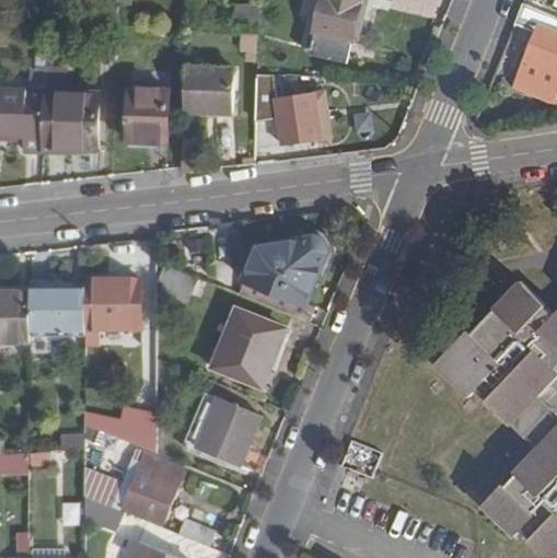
[(321,0),(309,49),(346,58),(360,0),(321,0)]
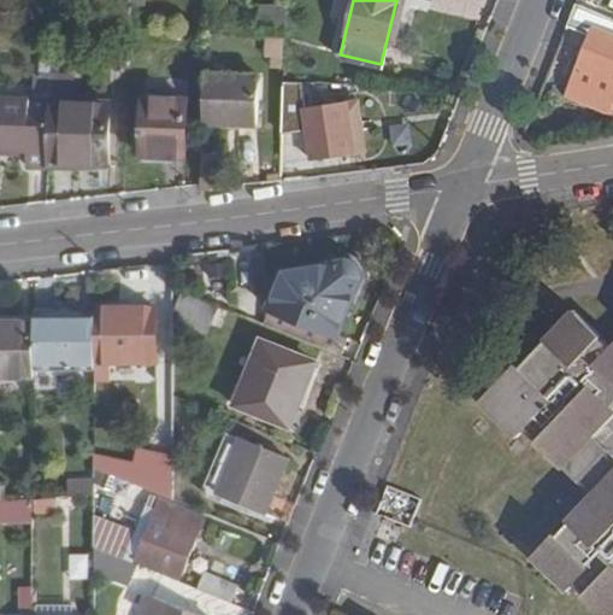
[(612,17),(573,1),(565,24),(588,33),(564,92),(606,109),(608,105),(612,106),(612,17)]
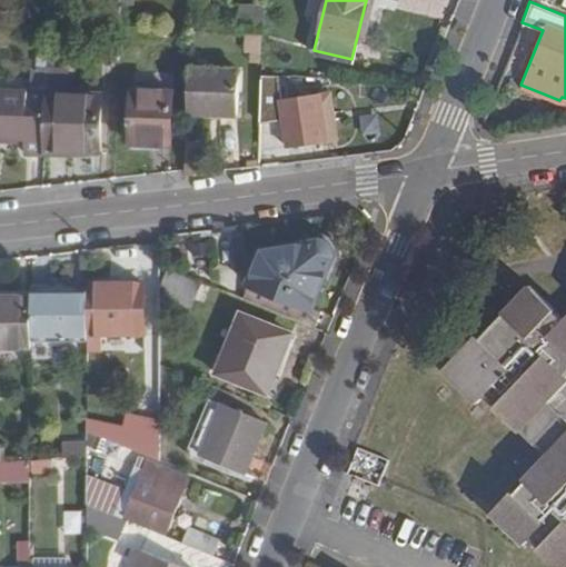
[(236,5),(235,23),(261,25),(262,6),(236,5)]
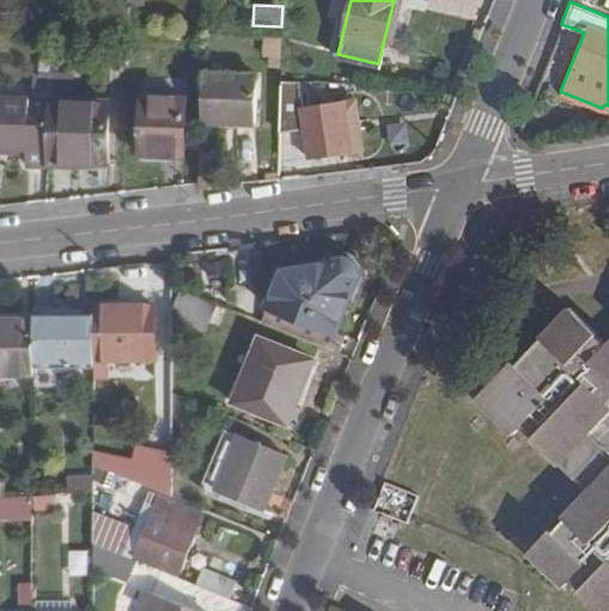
[(0,149),(25,151),(25,164),(44,164),(44,159),(48,71),(32,70),(31,97),(0,95),(0,149)]
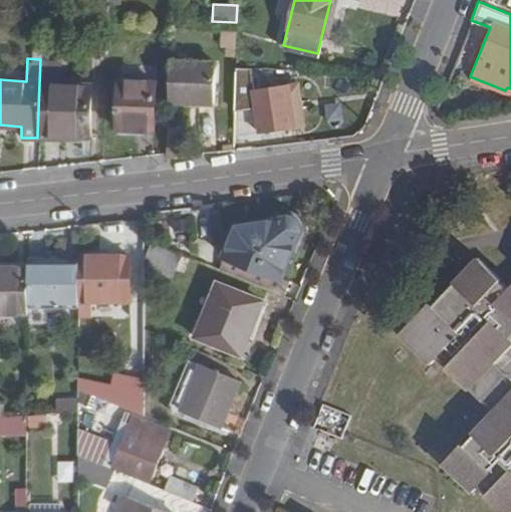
[(59,60),(40,59),(37,134),(87,136),(89,84),(59,84),(59,60)]
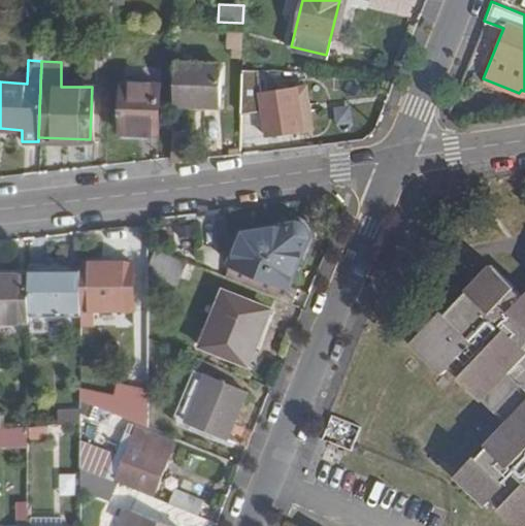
[(220,63),(173,61),(171,103),(219,105),(220,63)]
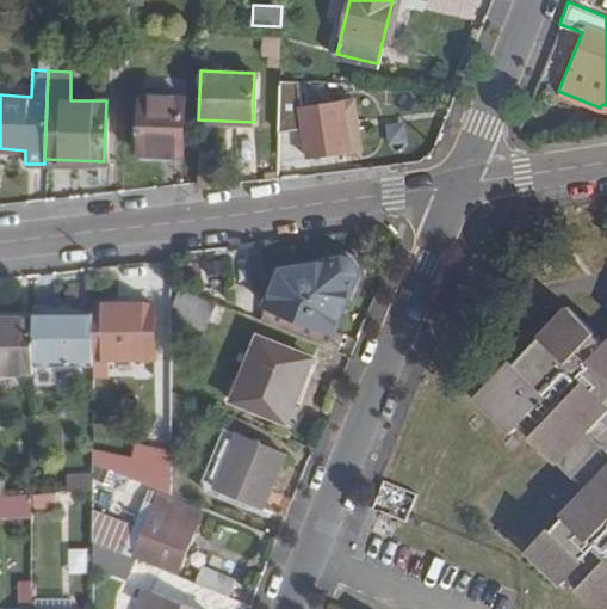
[(309,80),(278,79),(277,94),(309,94),(309,80)]
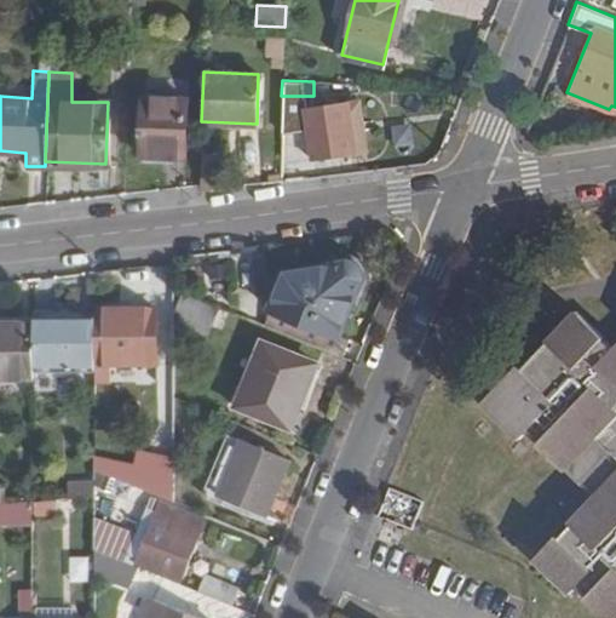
[(185,132),(185,97),(142,96),(139,156),(176,158),(177,132),(185,132)]
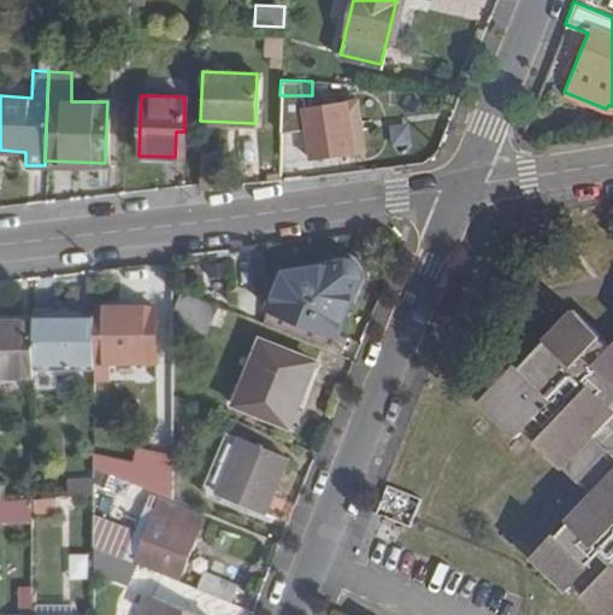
[(357,99),(345,100),(352,152),(365,150),(357,99)]
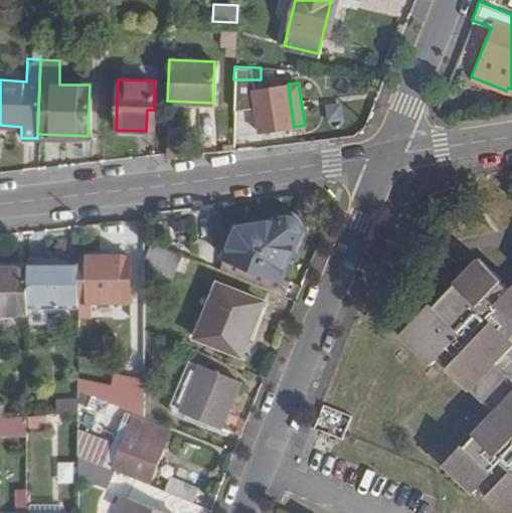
[(258,132),(294,127),(288,83),(251,89),(258,132)]
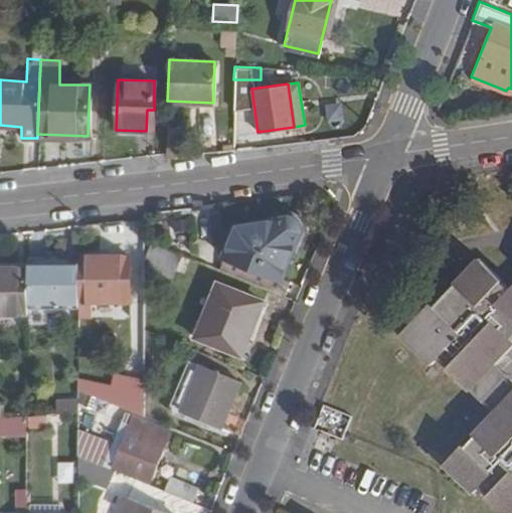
[(220,258),(221,259),(217,270),(283,296),(288,281),(281,278),(299,233),(297,222),(296,220),(295,219),(292,217),(290,217),(288,216),(285,217),(234,223),(220,258)]
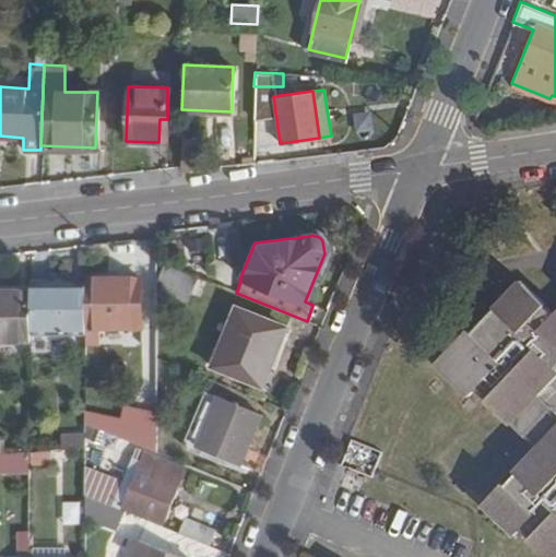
[(197,276),(156,261),(156,283),(189,297),(197,276)]
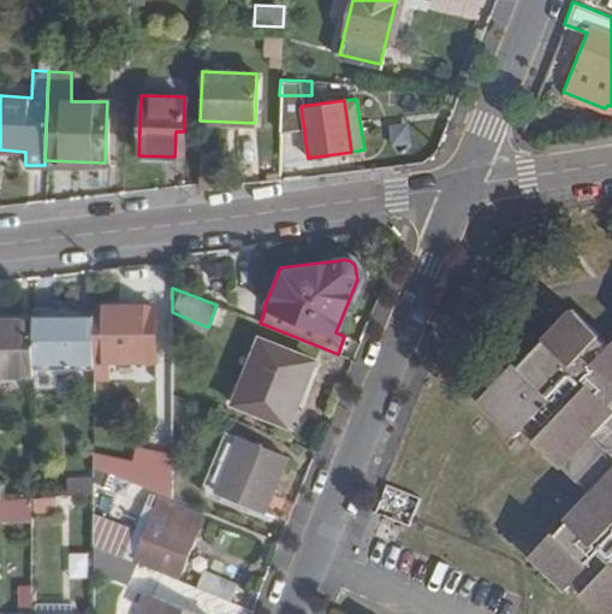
[(93,305),(93,318),(93,361),(153,361),(153,305),(93,305)]
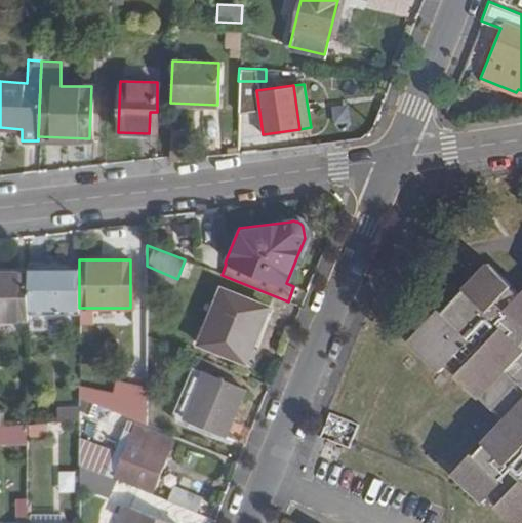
[(521,288),(517,293),(510,286),(511,285),(486,260),(475,273),(462,287),(454,294),(440,310),(437,308),(424,322),(405,342),(423,358),(438,372),(446,364),(455,373),(454,374),(478,398),(479,397),(500,418),(479,442),(481,444),(473,453),(470,451),(449,474),(480,504),(487,495),(495,504),(493,505),(512,522),(521,522),(521,387),(505,370),(521,351),(521,288)]
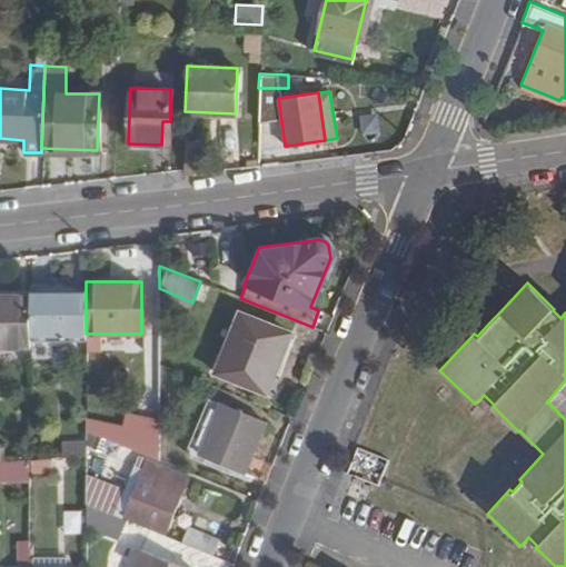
[(30,294),(30,296),(30,339),(86,339),(86,334),(86,294),(30,294)]
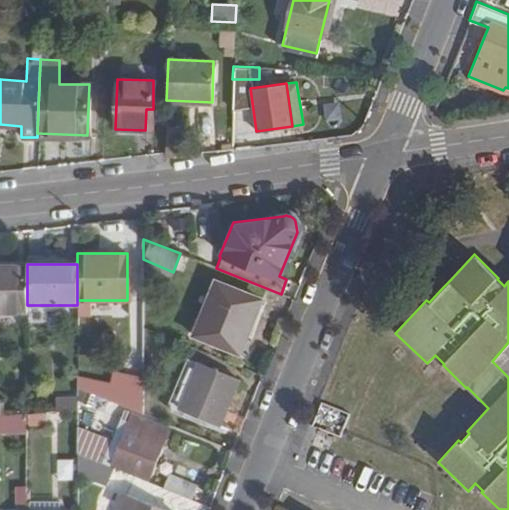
[(0,310),(27,311),(27,305),(27,266),(0,266),(0,310)]
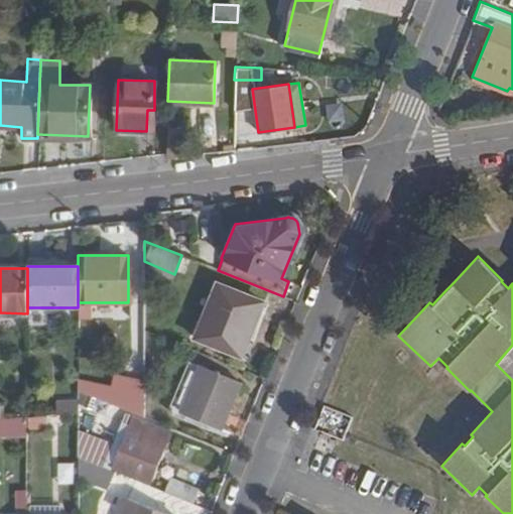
[(240,353),(261,302),(217,284),(198,337),(240,353)]
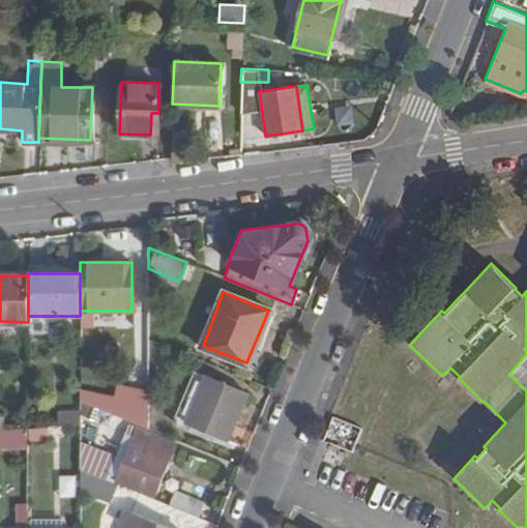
[(226,438),(245,393),(205,375),(185,420),(226,438)]
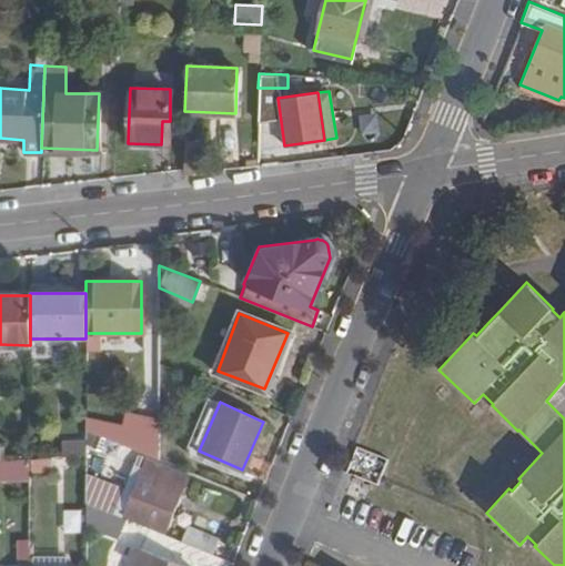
[(158,418),(123,412),(118,442),(144,453),(157,457),(158,418)]
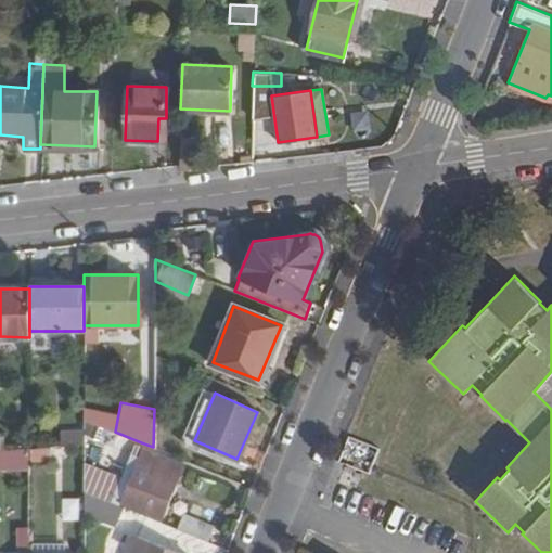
[(84,419),(82,429),(82,435),(90,438),(95,424),(84,419)]
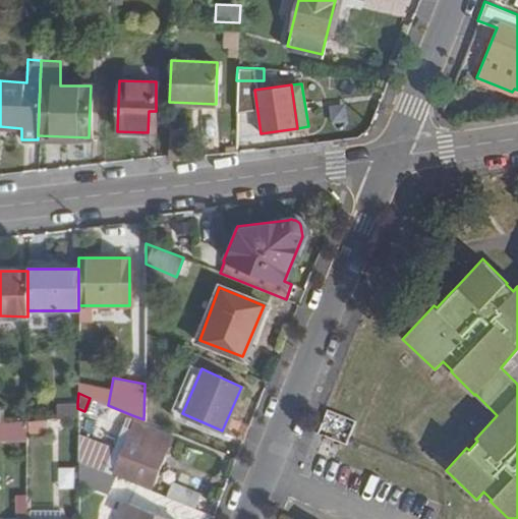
[(77,403),(56,404),(56,418),(77,417),(77,408),(77,403)]
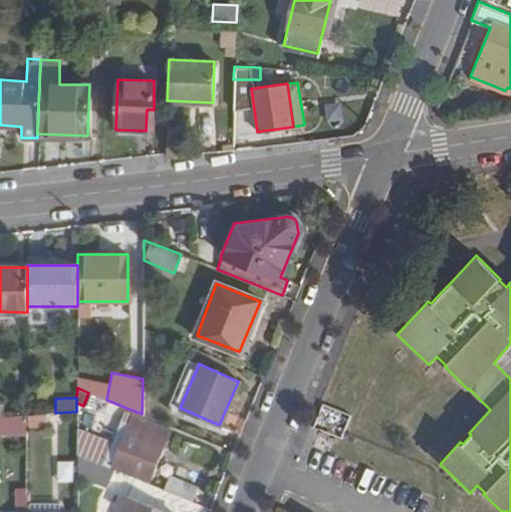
[(336,438),(346,414),(318,403),(308,426),(336,438)]
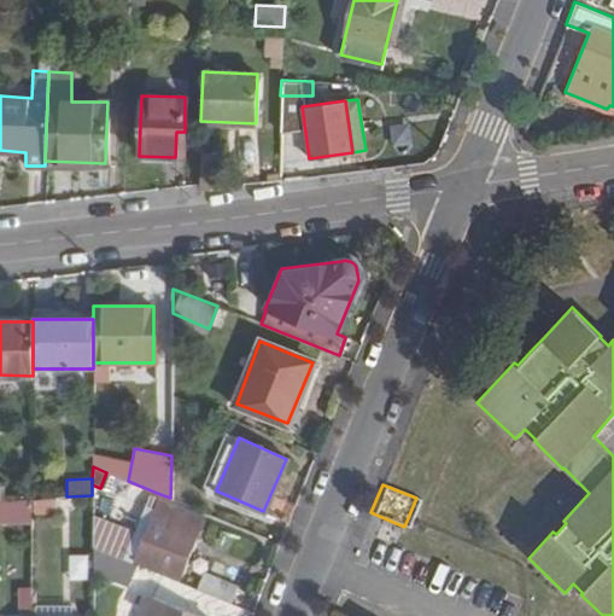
[(170,498),(157,493),(133,562),(138,564),(177,581),(203,511),(170,498)]
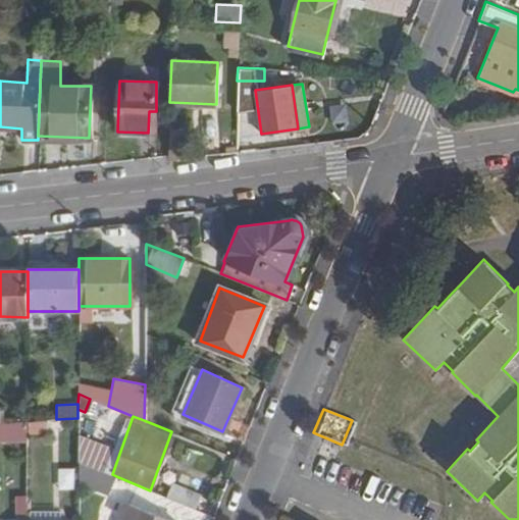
[(29,421),(27,421),(27,433),(46,432),(46,420),(29,421)]
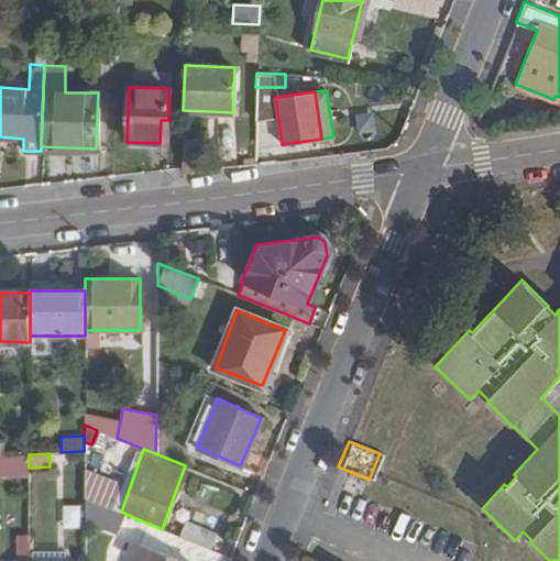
[(29,454),(0,455),(0,475),(29,475),(29,468),(29,454)]
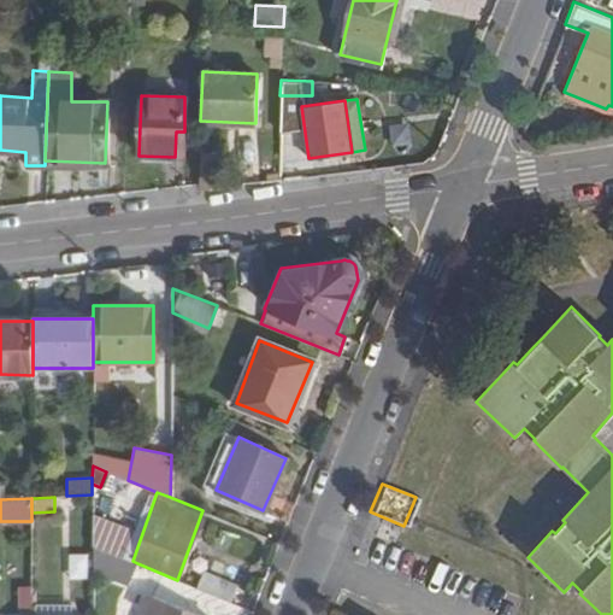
[(133,561),(92,544),(92,570),(129,585),(137,563),(133,561)]
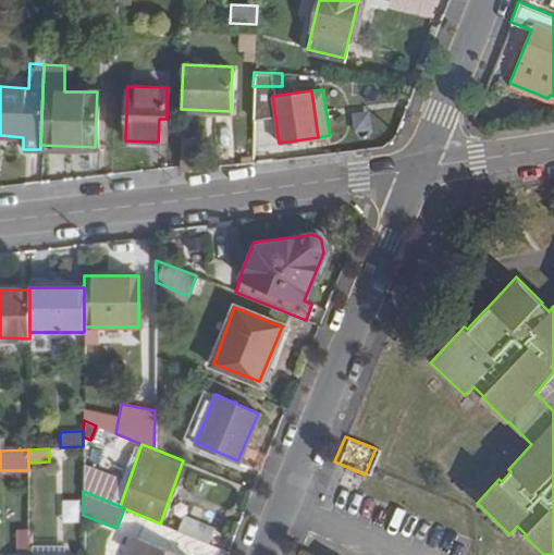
[(182,515),(176,530),(206,543),(212,527),(182,515)]
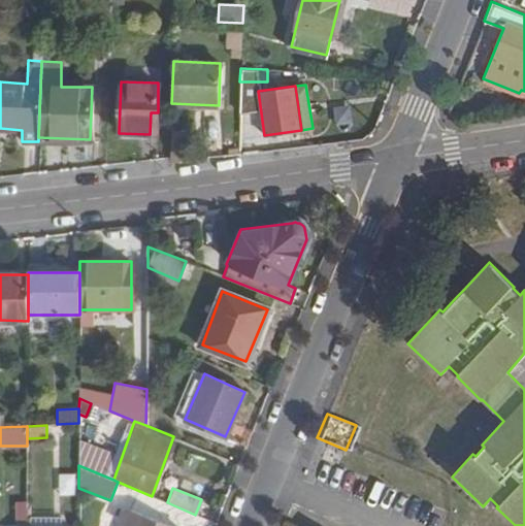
[(171,525),(129,508),(122,524),(125,525),(171,525)]
